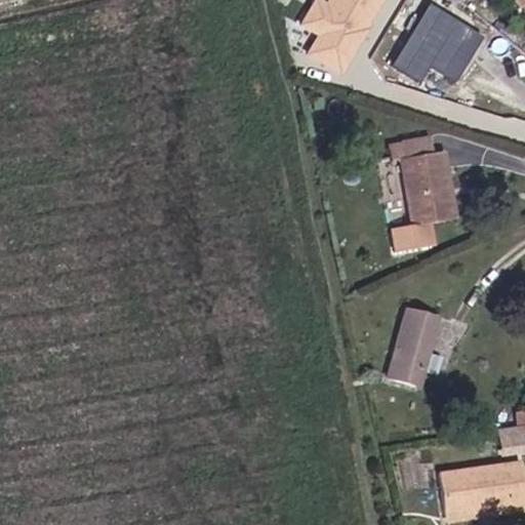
[(318,0),(315,0),(300,27),(317,37),(307,55),(339,74),(379,0),(327,0),(325,3),(318,0)]
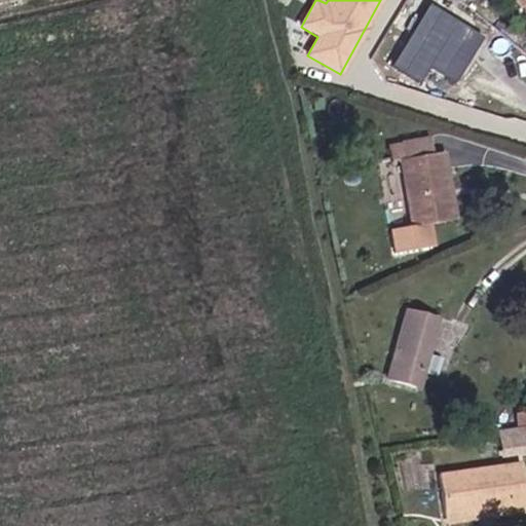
[(420,74),(459,24),(436,5),(397,57),(420,74)]
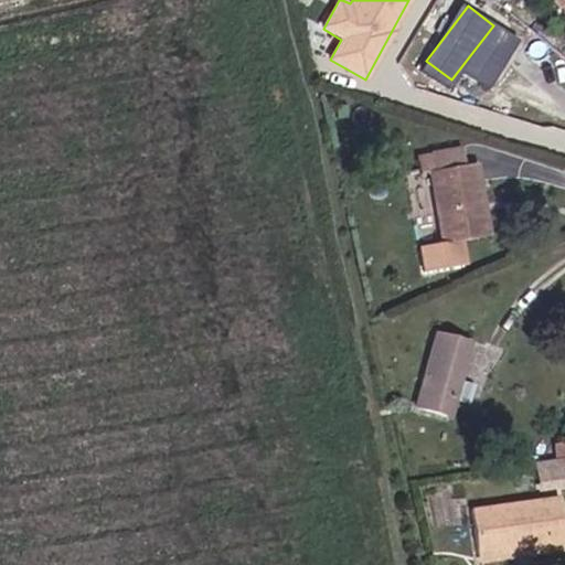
[(454,173),(483,168),(478,145),(449,149),(454,173)]
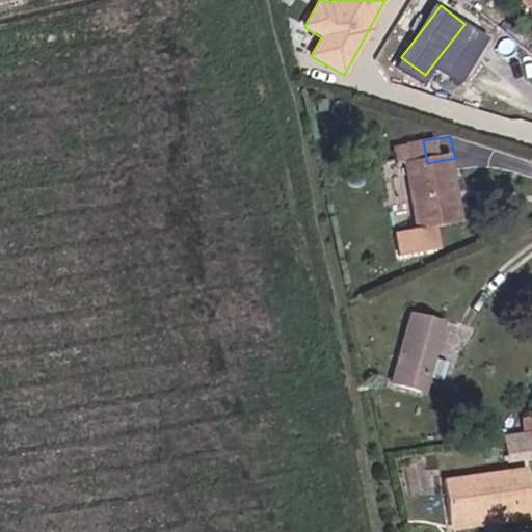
[(425,240),(469,232),(455,158),(427,163),(423,140),(394,145),(398,167),(411,165),(425,240)]
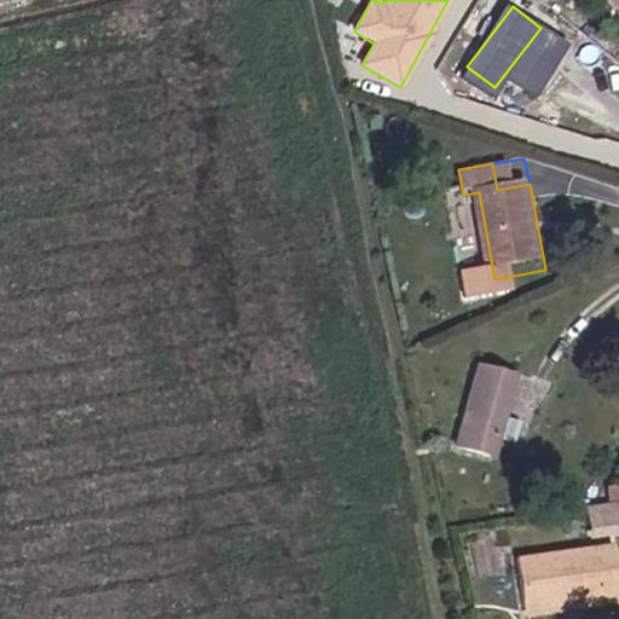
[(463,441),(501,451),(521,376),(486,366),(463,441)]
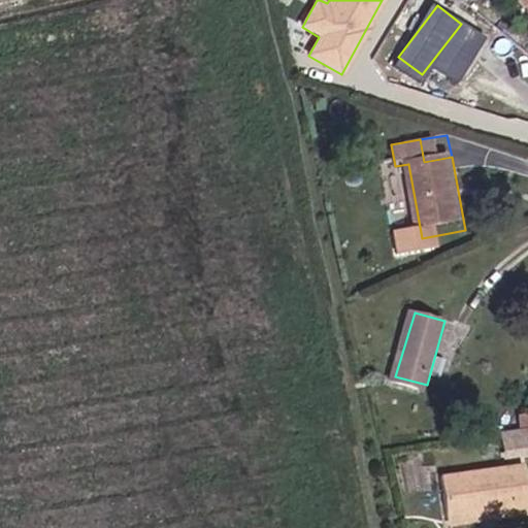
[(501,461),(527,456),(527,415),(517,417),(518,429),(497,433),(501,461)]
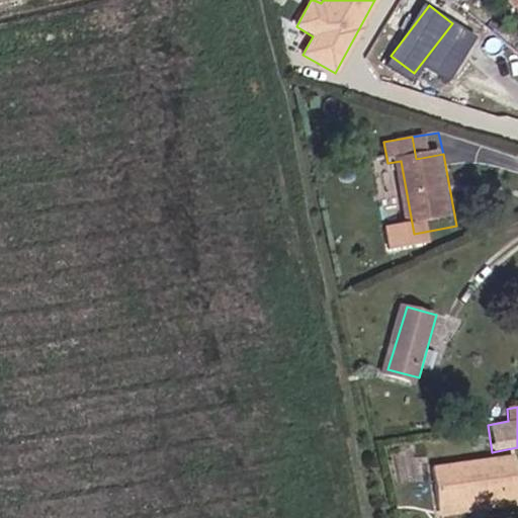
[(444,507),(517,500),(511,457),(441,465),(444,507)]
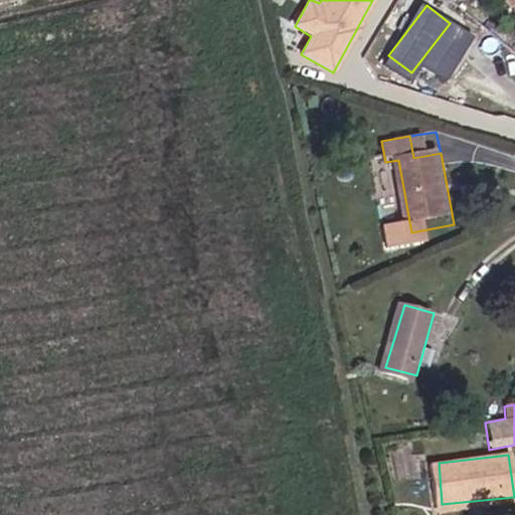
[(444,513),(514,506),(514,499),(514,497),(442,504),(444,513)]
